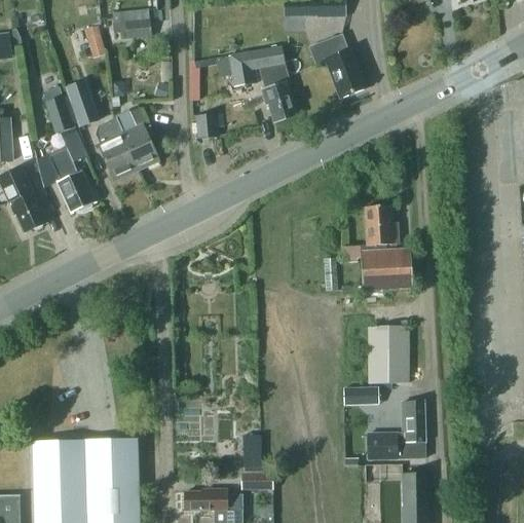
[(316,0),(317,16),(347,15),(346,0),(316,0)]
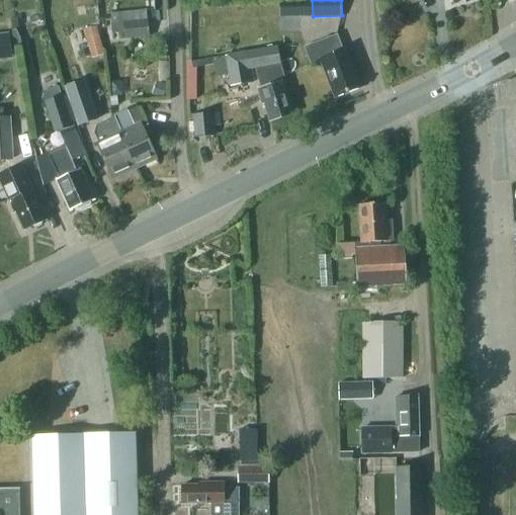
[(149,17),(112,21),(113,31),(125,30),(125,36),(150,33),(149,17)]
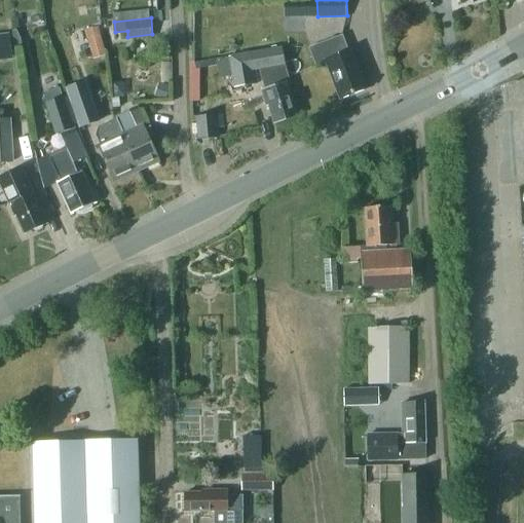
[(99,25),(86,28),(94,58),(107,53),(99,25)]
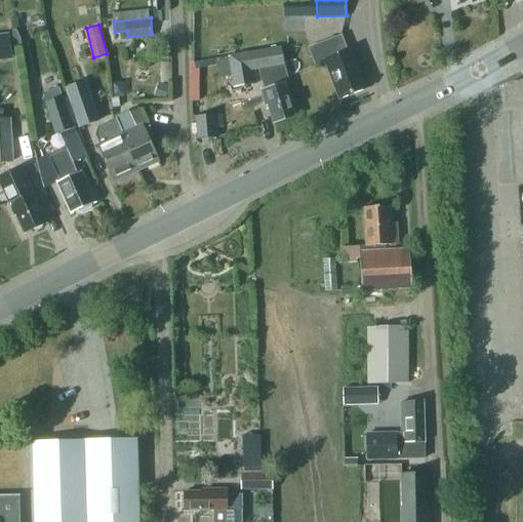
[(17,28),(13,29),(15,45),(23,44),(22,36),(17,28)]
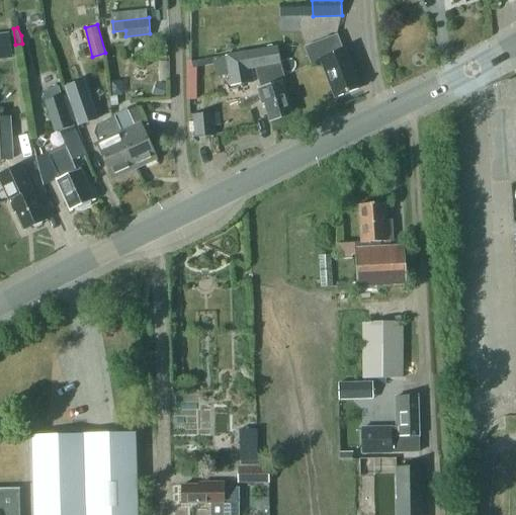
[(313,63),(320,60),(334,96),(360,86),(345,47),(339,31),(305,45),(313,63)]
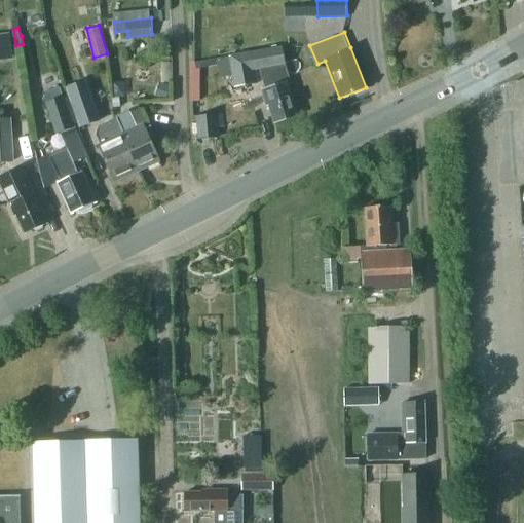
[(261,70),(266,88),(262,92),(265,102),(269,104),(274,121),(296,115),(286,82),(292,80),(286,63),(283,64),(281,47),(229,55),(234,86),(257,83),(255,70),(269,68),(261,70)]
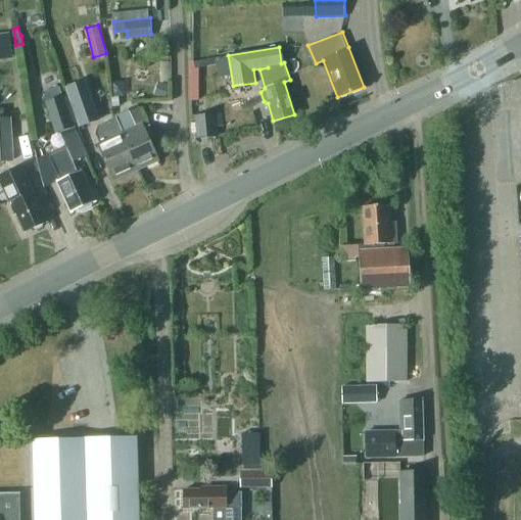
[(86,80),(67,86),(81,125),(99,117),(86,80)]
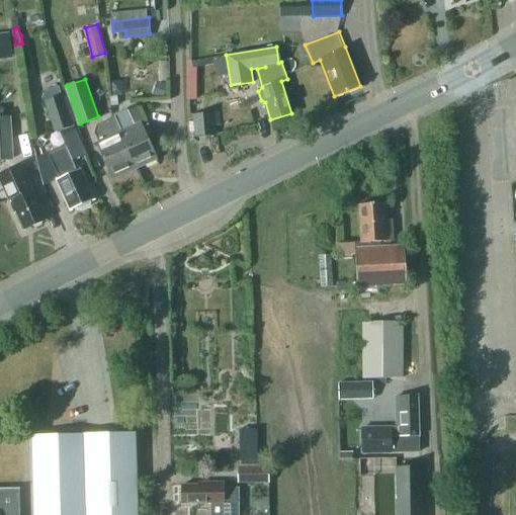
[(158,79),(153,93),(164,96),(168,82),(158,79)]
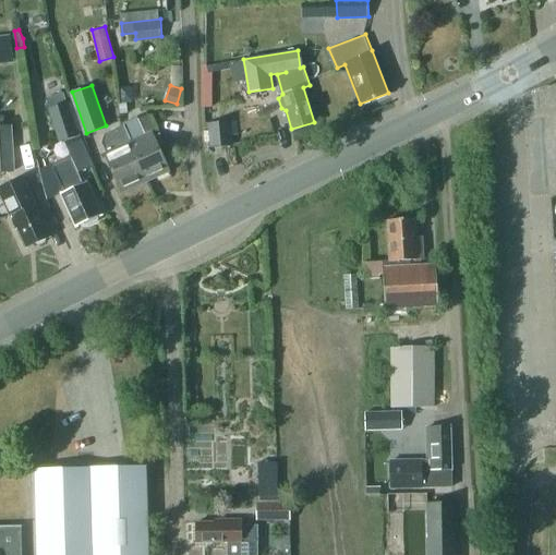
[(64,92),(47,96),(50,106),(67,101),(68,101),(64,92)]
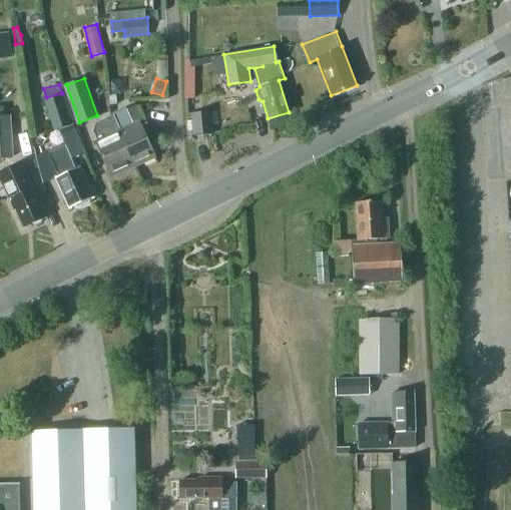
[(45,98),(53,128),(70,123),(61,93),(46,97),(45,98)]
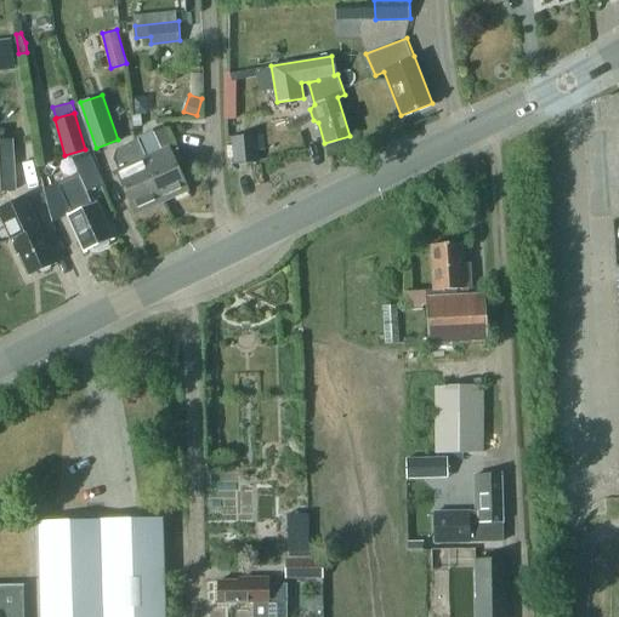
[(160,149),(143,155),(141,156),(160,200),(186,188),(168,146),(171,144),(163,126),(152,131),(160,149)]
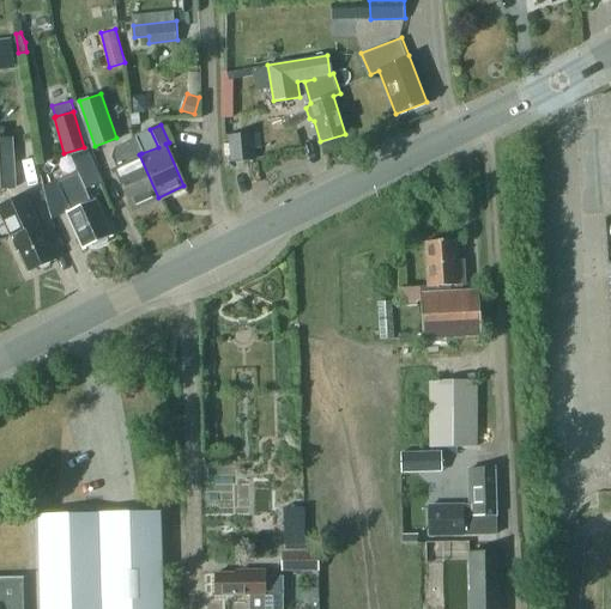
[(230,134),(233,160),(254,159),(253,133),(230,134)]
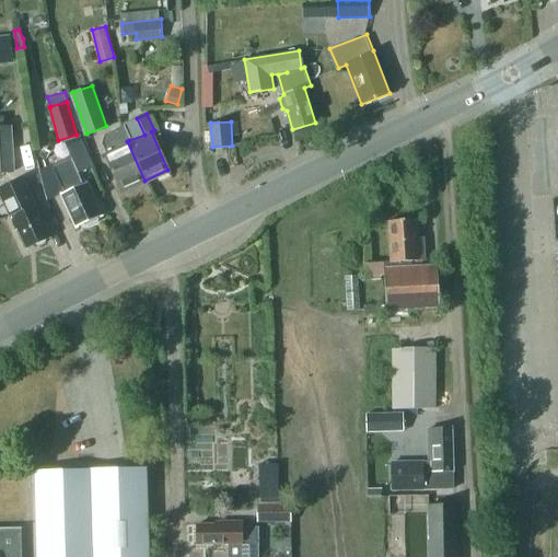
[(0,172),(9,172),(15,172),(12,124),(0,124),(0,172)]
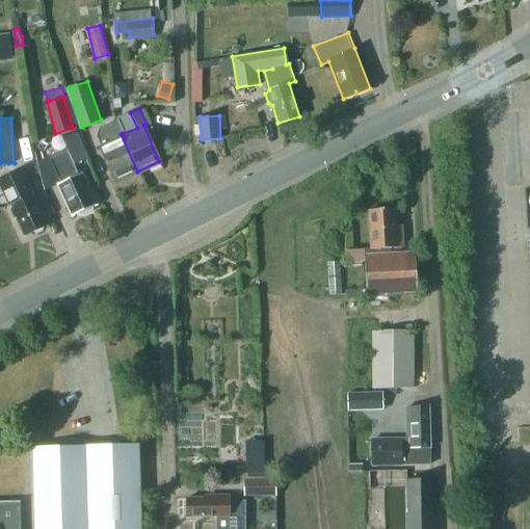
[(121,134),(123,133),(116,118),(107,123),(114,137),(97,146),(113,182),(137,172),(121,134)]
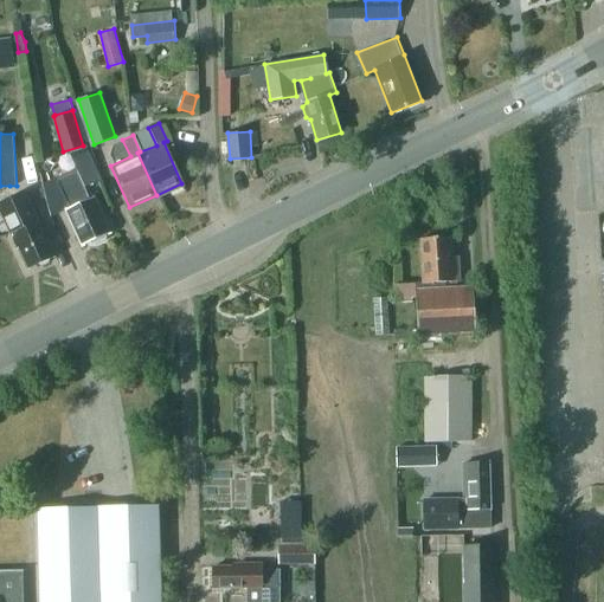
[(84,147),(71,151),(78,168),(92,162),(95,161),(90,148),(85,150),(84,147)]
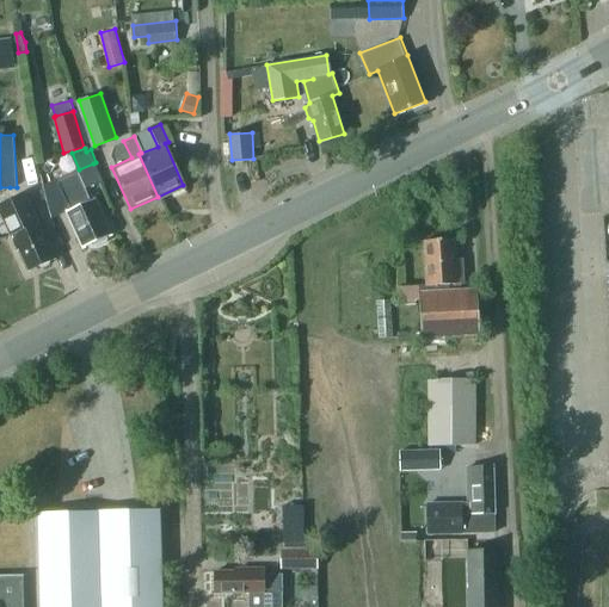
[(71,208),(67,209),(82,245),(109,233),(92,197),(90,198),(84,185),(99,178),(93,163),(79,169),(57,179),(71,208)]
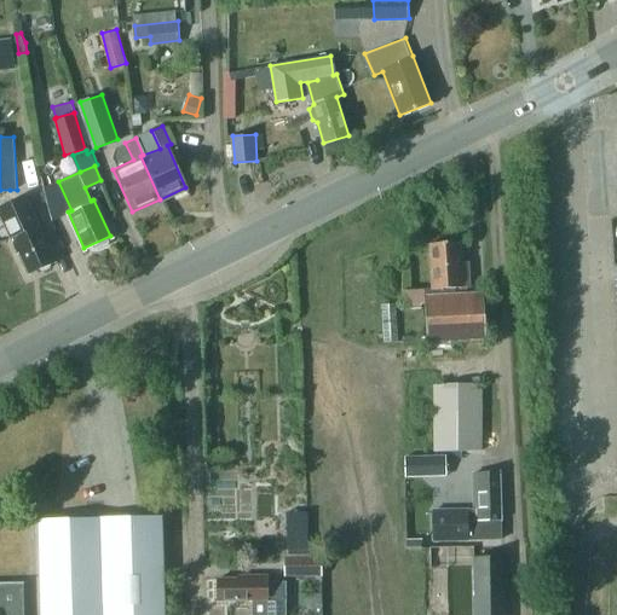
[(10,190),(0,190),(0,201),(11,201),(10,190)]
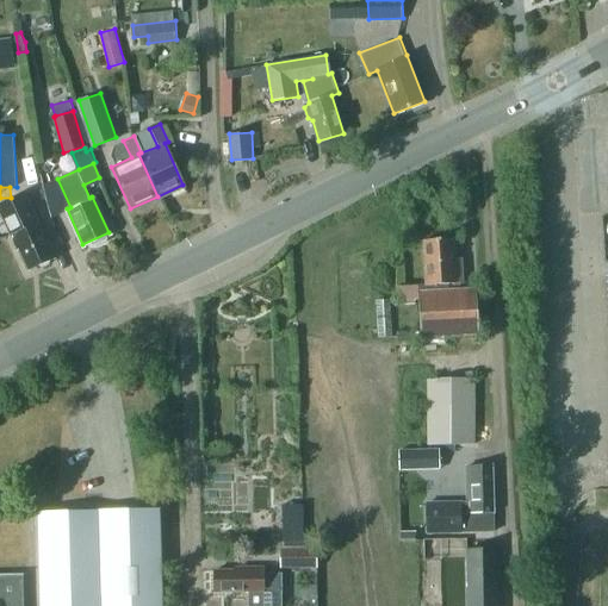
[(11,227),(7,230),(16,249),(19,248),(28,268),(54,256),(38,222),(36,223),(24,197),(1,206),(11,227)]
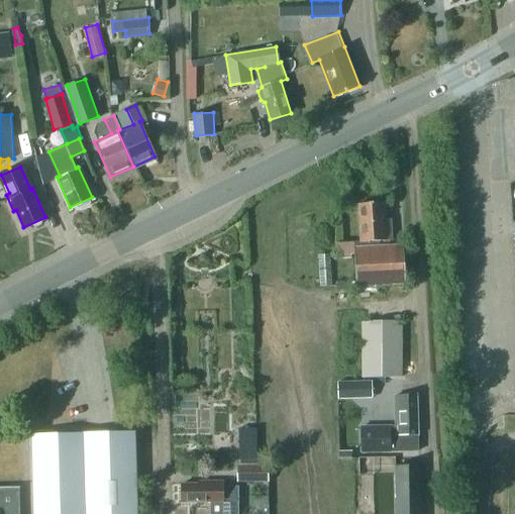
[(359,247),(352,247),(355,285),(361,285),(379,284),(404,283),(402,244),(381,246),(381,239),(391,238),(390,218),(384,219),(383,202),(356,204),(359,247)]
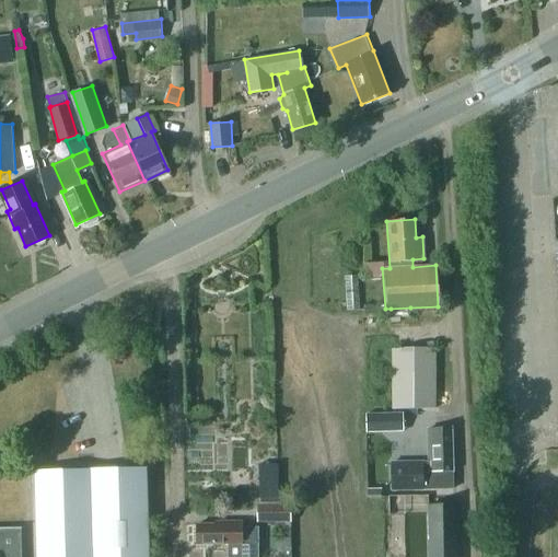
[(410,308),(391,309),(392,321),(400,320),(399,315),(410,315),(410,308)]
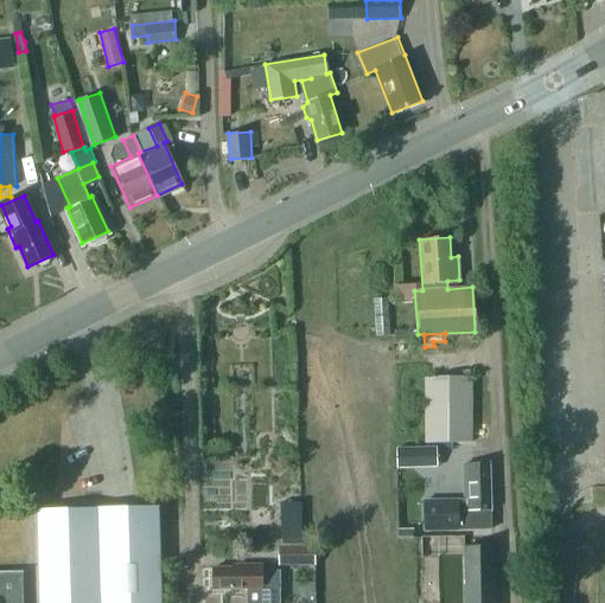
[(426,391),(426,442),(472,442),(471,391),(426,391)]
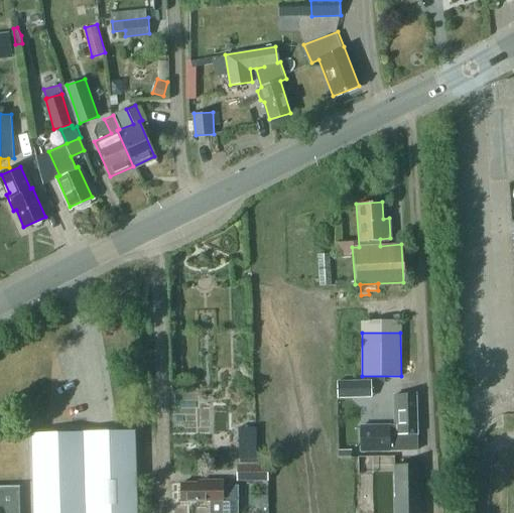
[(353,379),(338,380),(339,397),(354,397),(353,379)]
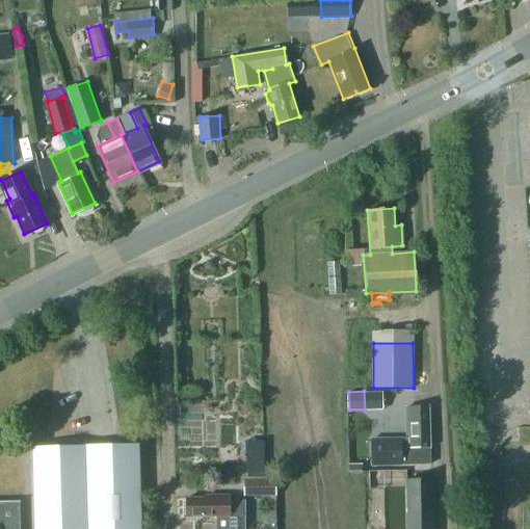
[(406,406),(406,438),(371,439),(372,464),(429,463),(428,437),(429,437),(428,406),(406,406)]
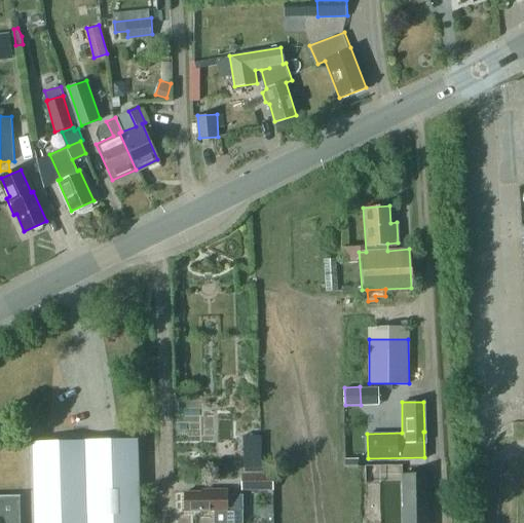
[(140,522),(138,441),(34,444),(35,522),(140,522)]
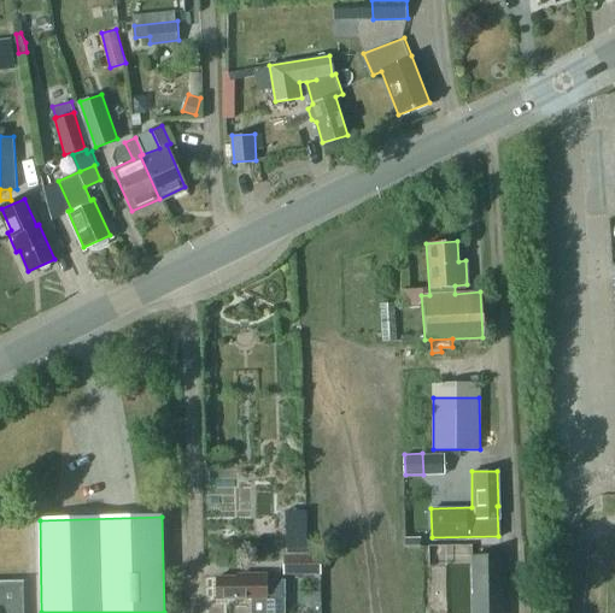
[(293,520),(294,538),(306,538),(306,520),(293,520)]
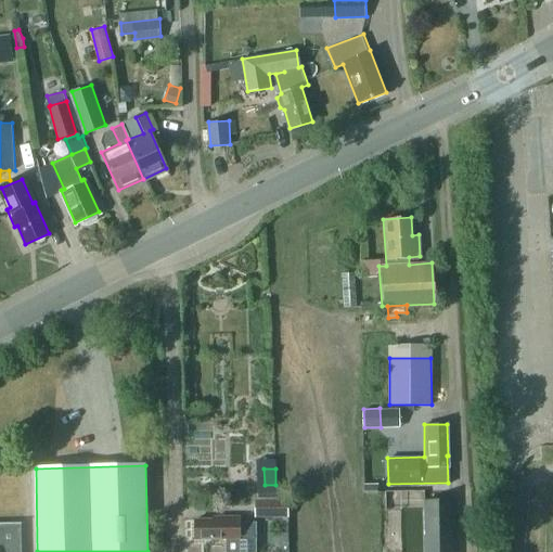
[(257,515),(274,515),(275,544),(290,544),(288,515),(288,497),(277,497),(277,490),(257,490),(257,515)]
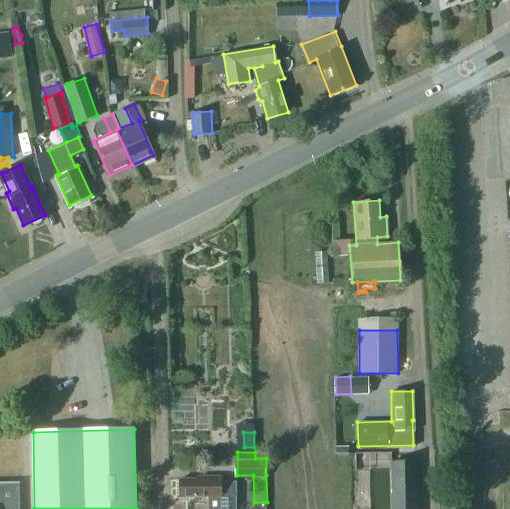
[(393,494),(402,494),(402,508),(415,508),(414,493),(417,493),(416,462),(392,463),(393,494)]
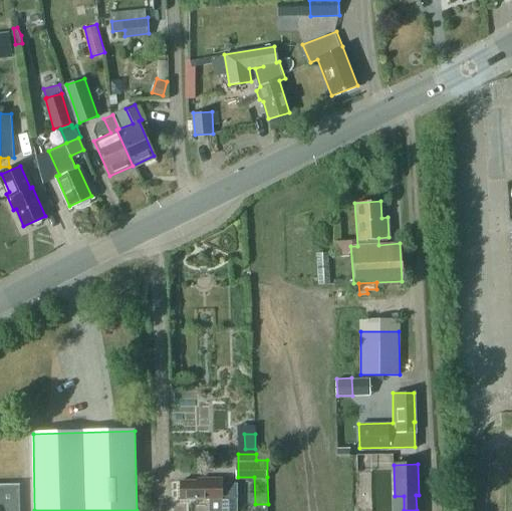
[(180,480),(180,499),(211,498),(211,510),(236,510),(236,482),(222,482),(222,476),(209,477),(209,479),(180,480)]
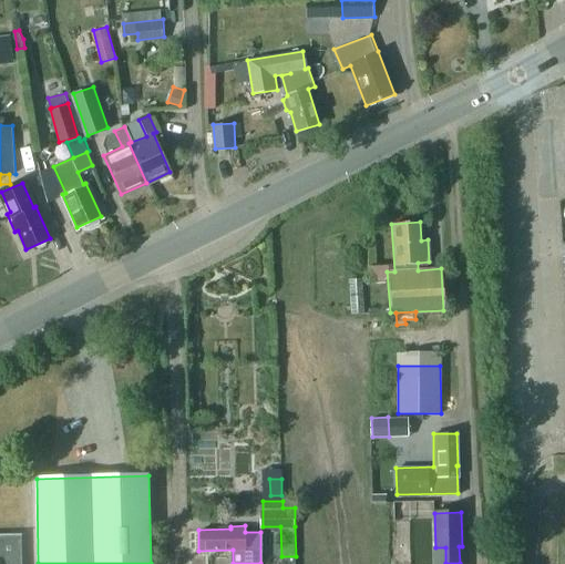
[(0,563),(21,563),(21,535),(0,534),(0,563)]
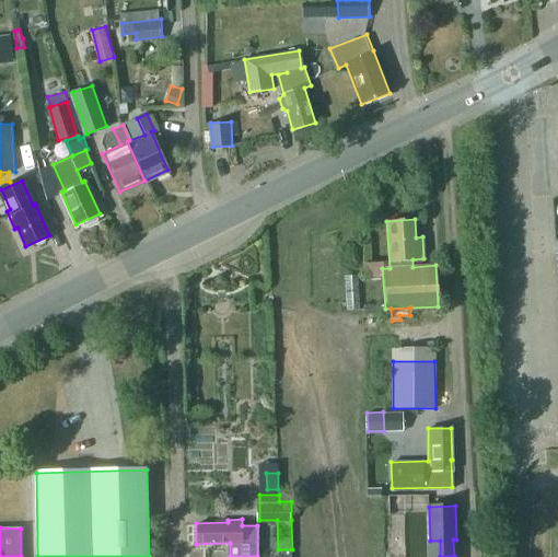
[(391,538),(391,556),(425,556),(426,555),(426,537),(391,538)]
